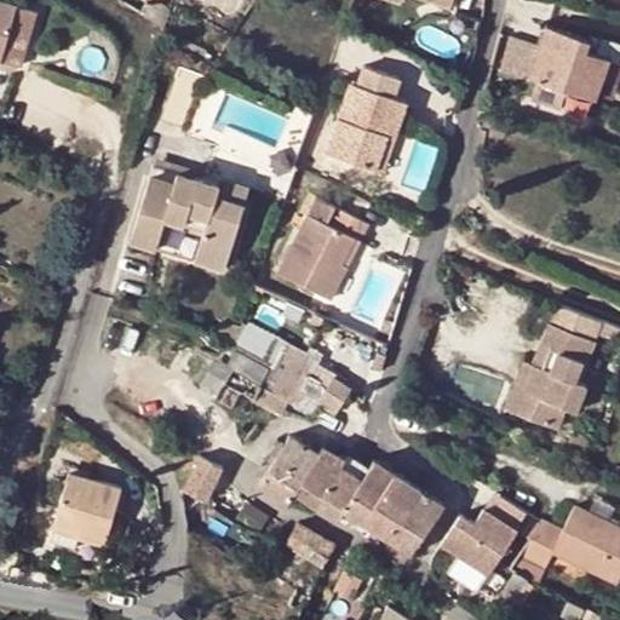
[(0,0),(0,58),(23,65),(39,9),(4,0),(0,0)]
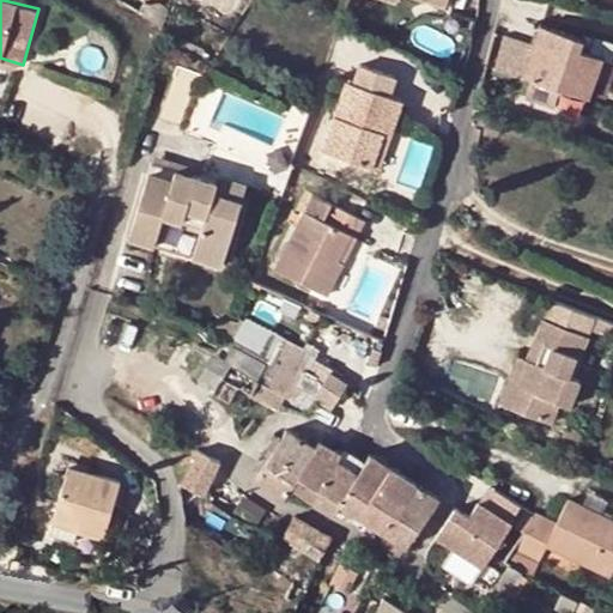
[(580,38),(541,26),(523,77),(530,79),(525,97),(554,107),(560,89),(583,97),(587,98),(600,58),(576,50),(580,38)]
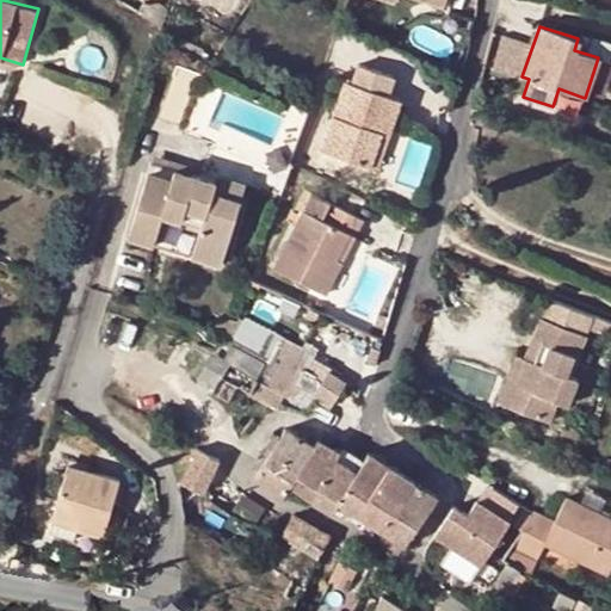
[(380,133),(387,135),(399,100),(387,97),(393,78),(358,66),(353,85),(345,82),(322,153),(368,168),(380,133)]
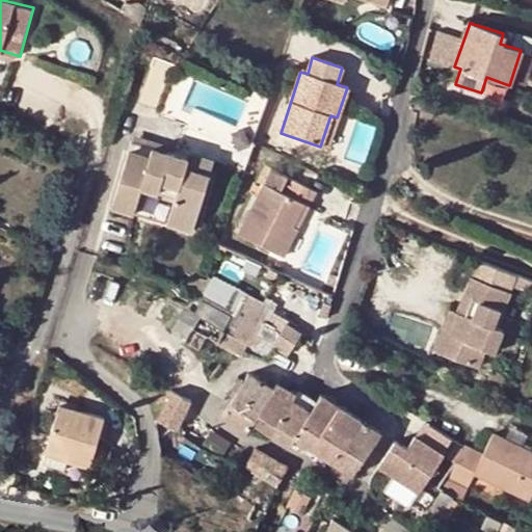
[(330,115),(320,147),(327,149),(337,117),(330,115)]
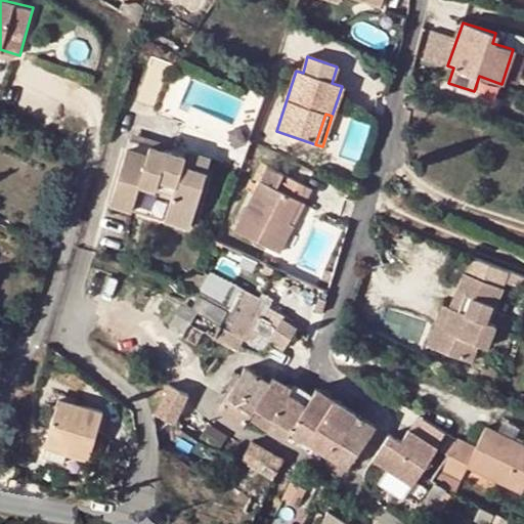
[(131,140),(128,149),(150,157),(154,147),(131,140)]
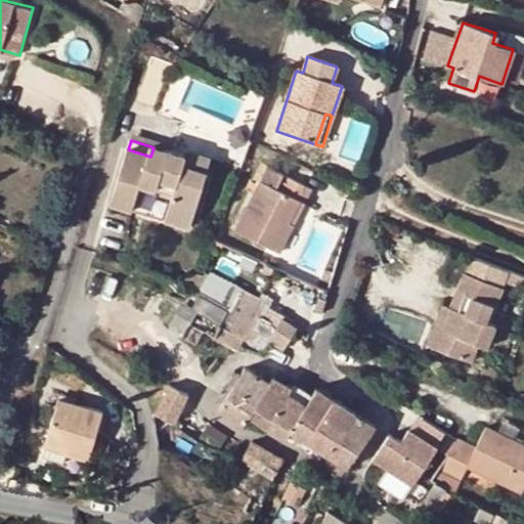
[(191,228),(208,173),(185,166),(187,159),(173,155),(154,147),(150,157),(128,149),(111,204),(136,212),(144,185),(174,194),(166,221),(191,228)]
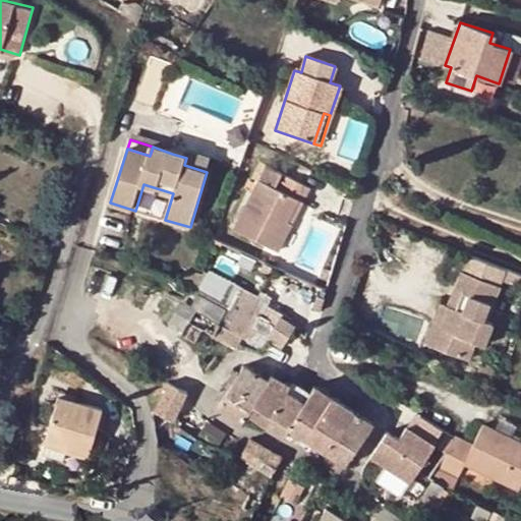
[(188,151),(186,158),(184,165),(207,172),(211,158),(188,151)]
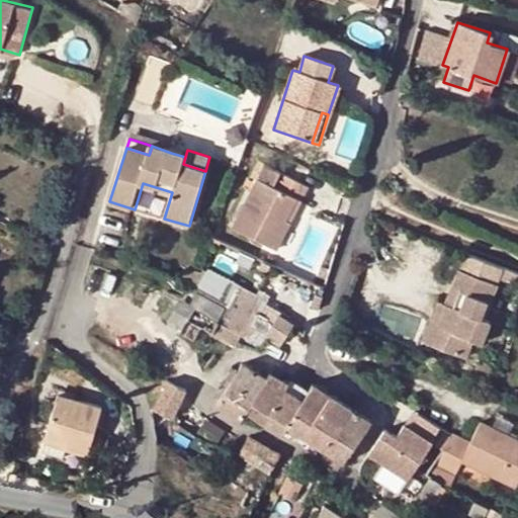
[(293,200),(299,203),(307,189),(278,176),(271,190),(256,183),(231,233),(275,255),(287,229),(282,227),(293,200)]
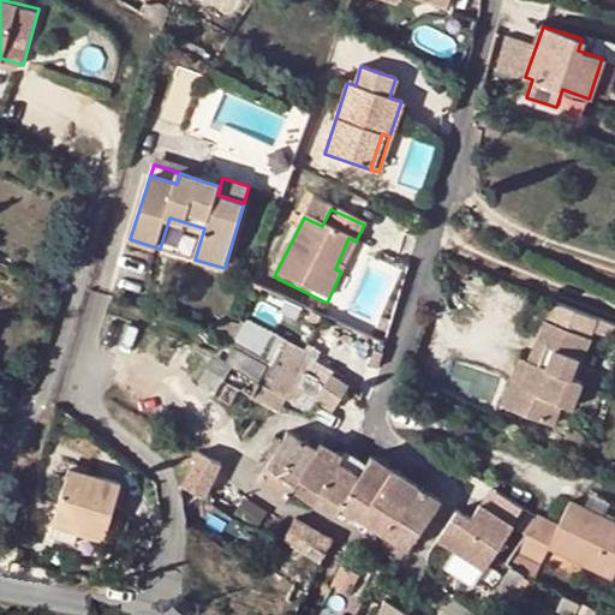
[(335,269),(341,272),(356,242),(348,238),(335,269)]
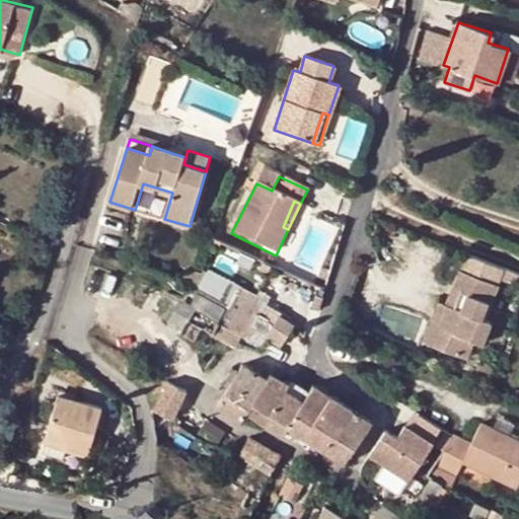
[(518,276),(493,266),(484,286),(501,293),(505,282),(518,287),(518,276)]
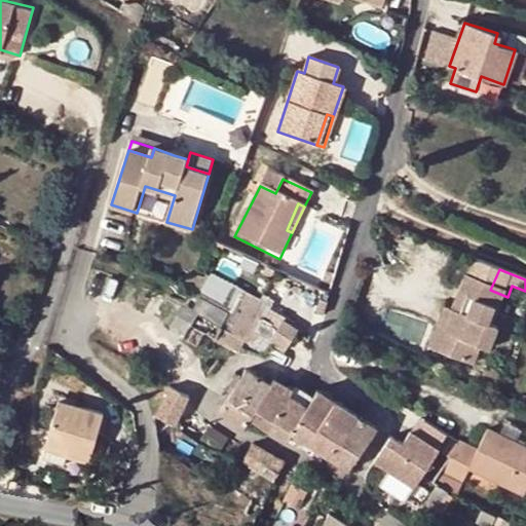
[(200,294),(205,279),(189,274),(184,288),(200,294)]
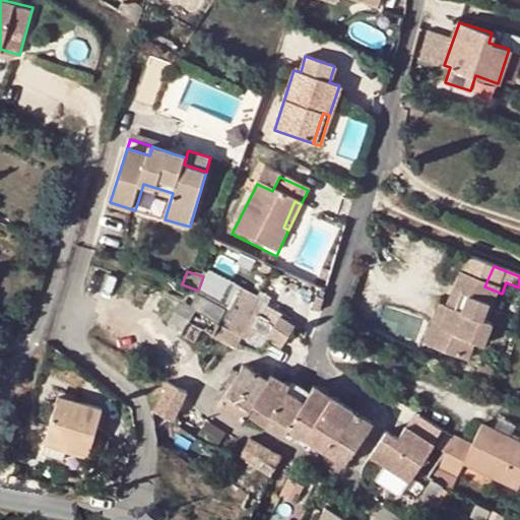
[(450,338),(443,355),(467,367),(473,350),(482,353),(493,331),(482,327),(489,311),(494,313),(502,294),(484,286),(466,278),(458,297),(464,300),(457,316),(451,313),(441,334),(450,338)]
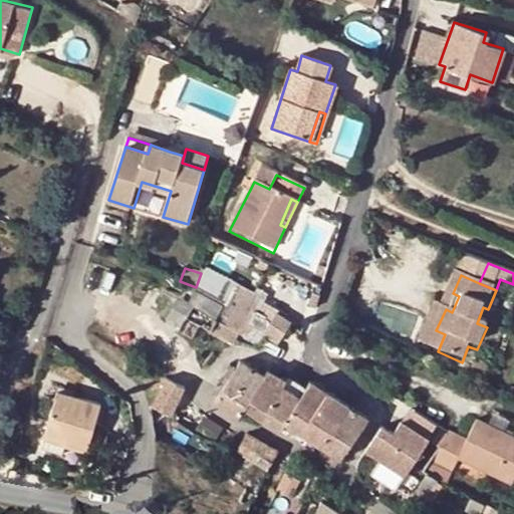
[(216,320),(209,332),(232,345),(253,304),(257,297),(226,276),(217,295),(229,299),(216,320)]
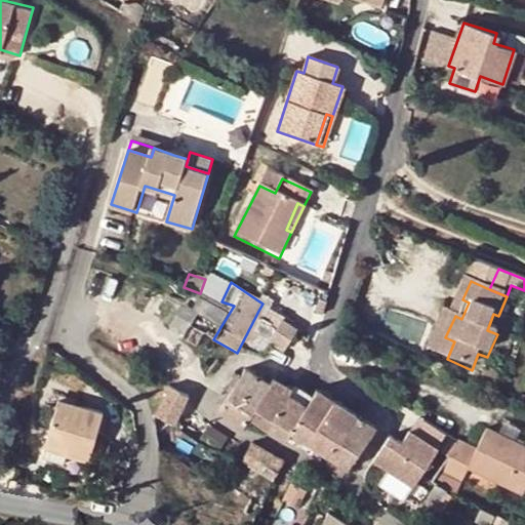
[(469,303),(462,299),(455,316),(461,319),(469,303)]
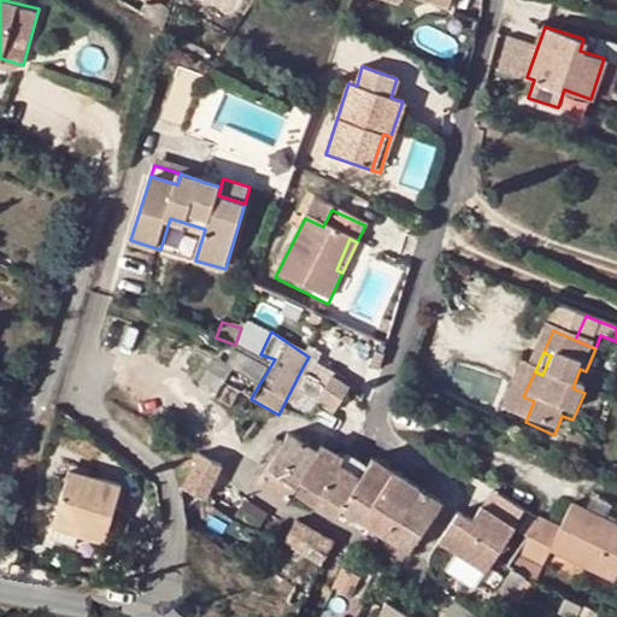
[(523,397),(535,371),(534,371),(524,366),(505,413),(526,422),(534,401),(523,397)]
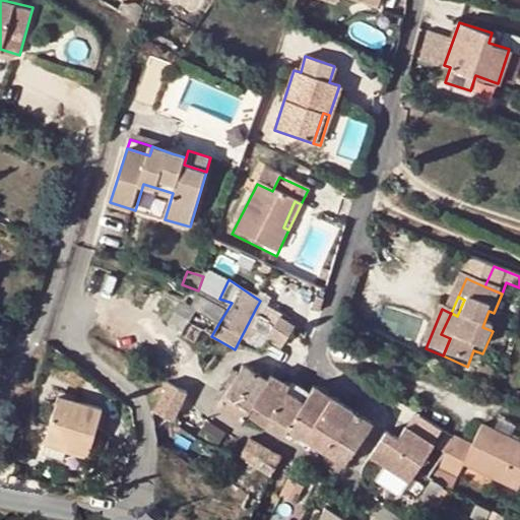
[(187,323),(211,336),(218,324),(195,310),(187,323)]
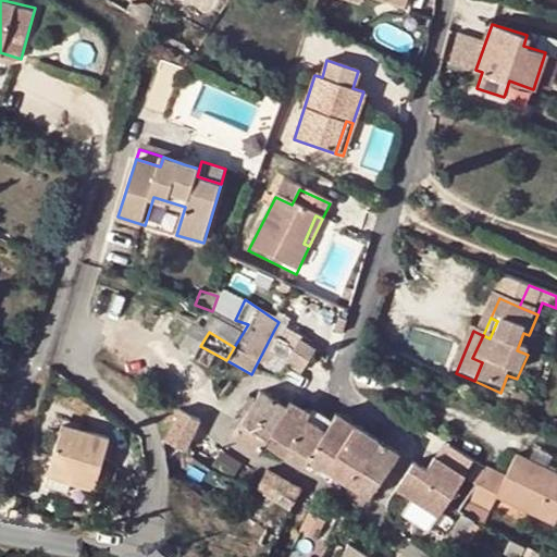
[(300,371),(314,350),(298,341),(285,361),(300,371)]
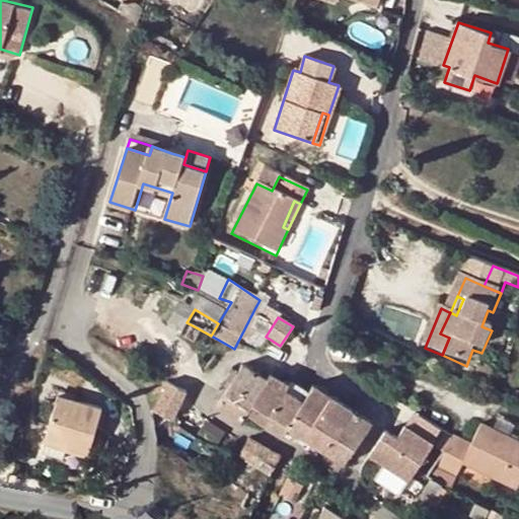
[(246,410),(265,379),(242,365),(217,406),(239,421),(246,410)]
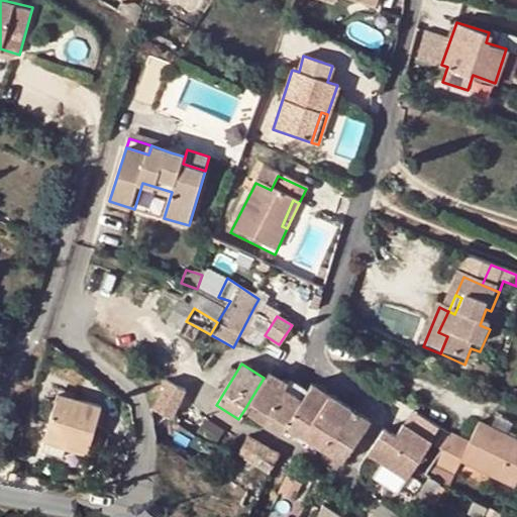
[(283,388),(286,383),(268,372),(264,378),(283,388)]
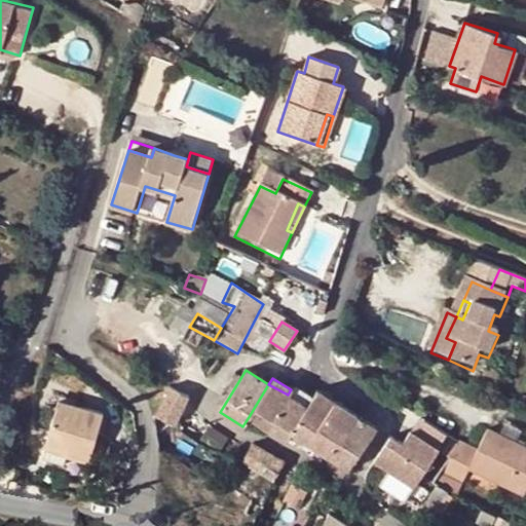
[(268,384),(250,415),(268,427),(288,395),(268,384)]
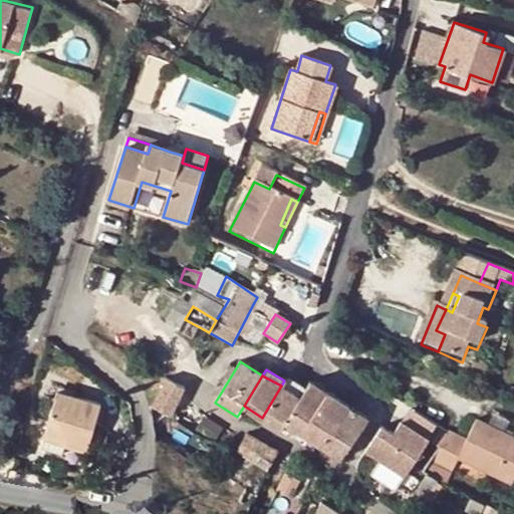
[(284,380),(281,386),(291,392),(296,382),(287,376),(284,380)]
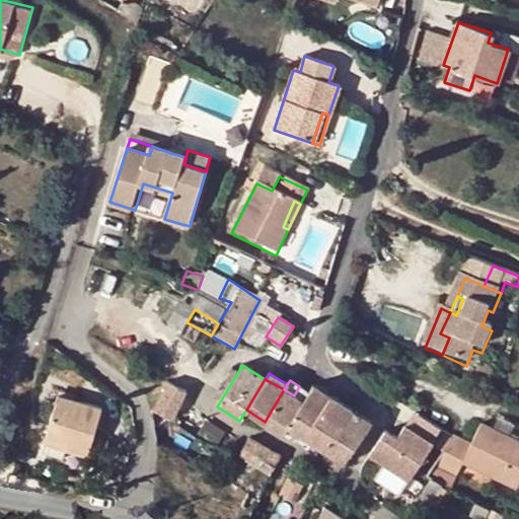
[(186,393),(166,382),(150,410),(169,421),(186,393)]
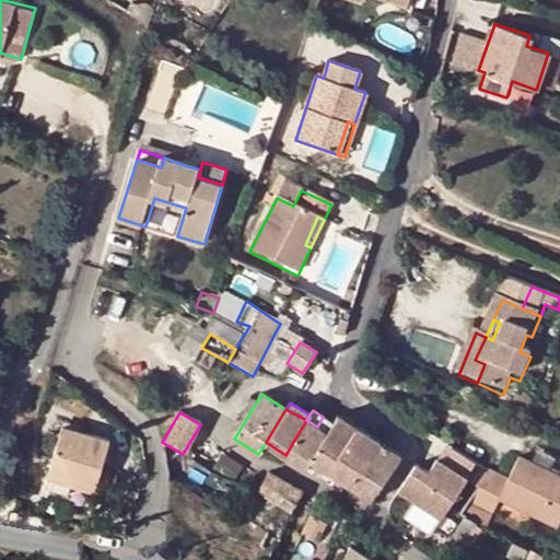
[(310,459),(334,422),(323,417),(317,427),(306,420),(286,455),(304,468),(310,459)]
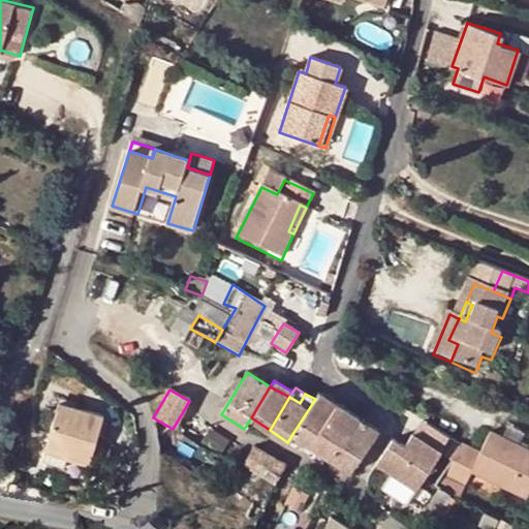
[(318,394),(315,399),(292,434),(310,445),(336,404),(318,394)]
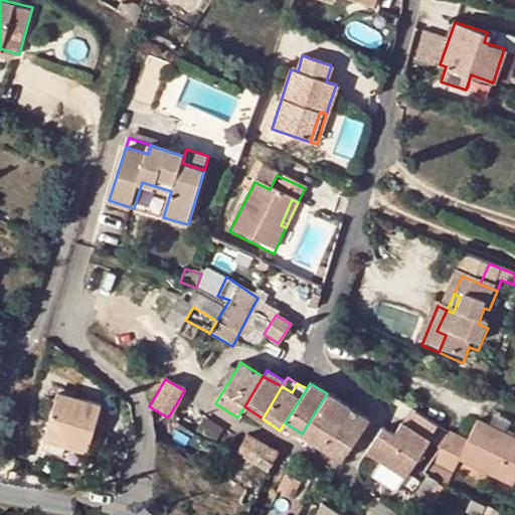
[(327,393),(302,434),(324,448),(349,406),(327,393)]
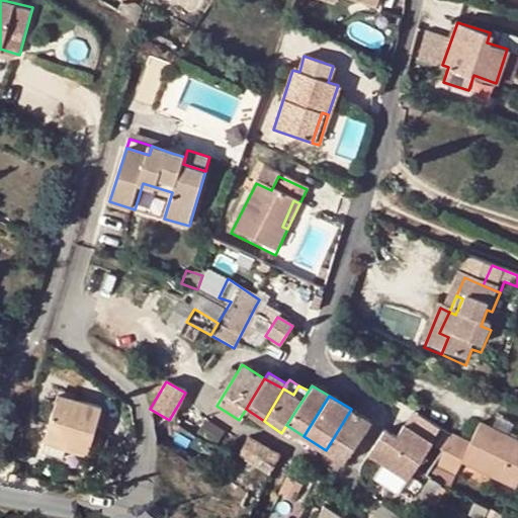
[(326,450),(342,460),(356,444),(369,421),(351,409),(326,450)]
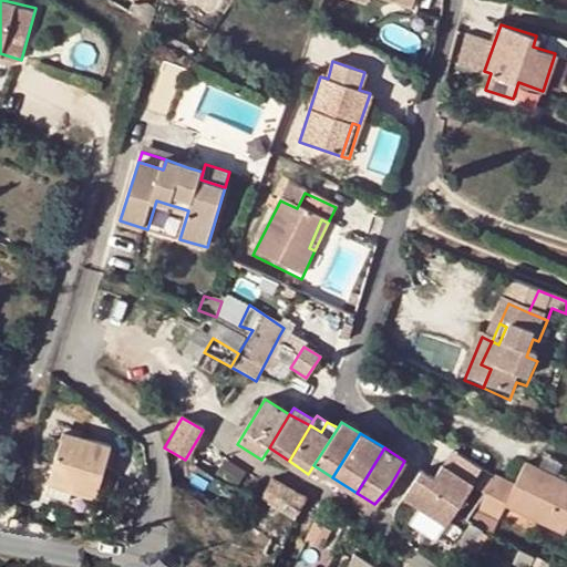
[(111,459),(60,449),(50,496),(75,502),(74,508),(99,513),(111,459)]
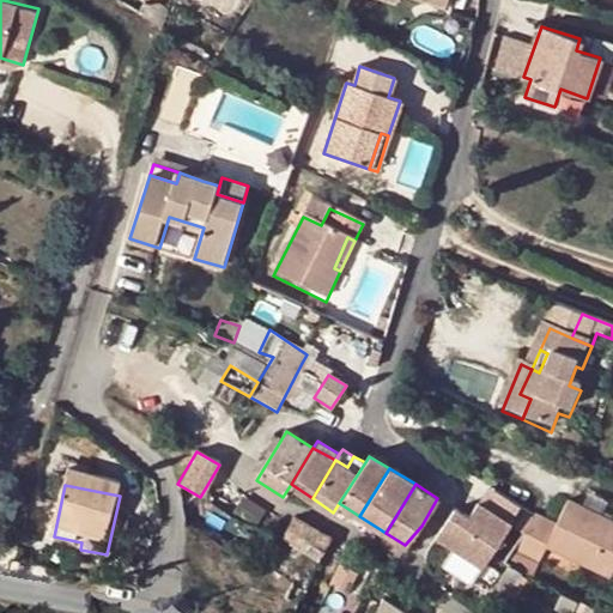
[(520,534),(511,550),(541,565),(548,550),(610,581),(612,574),(612,525),(583,509),(568,502),(554,525),(534,514),(522,529),(520,534)]
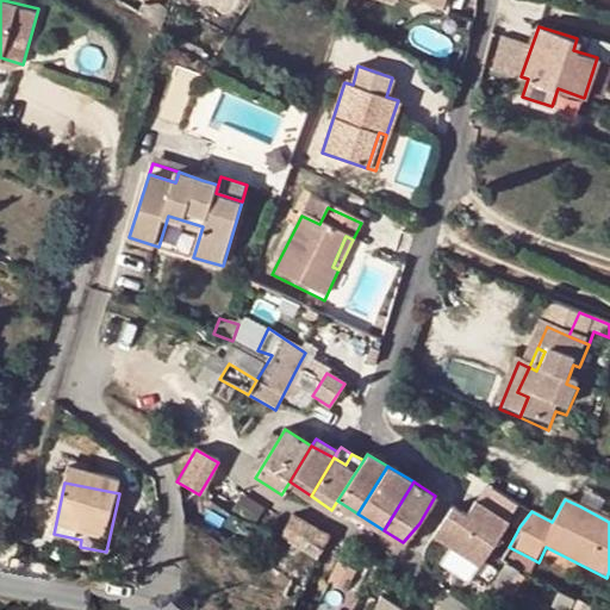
[(452,505),(433,534),(449,545),(480,564),(508,520),(478,500),(468,515),(452,505)]
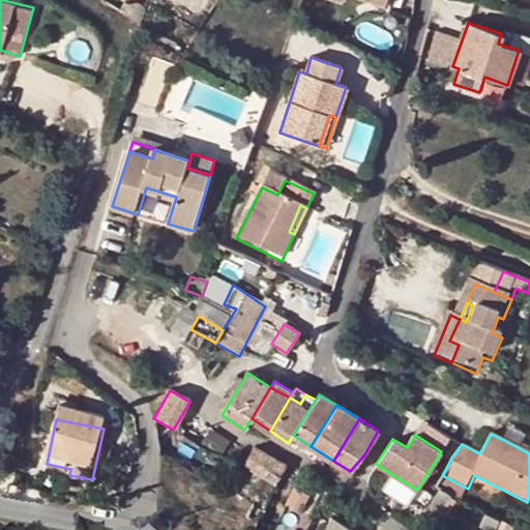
[(284,467),(276,463),(253,448),(241,468),(273,486),(284,467)]
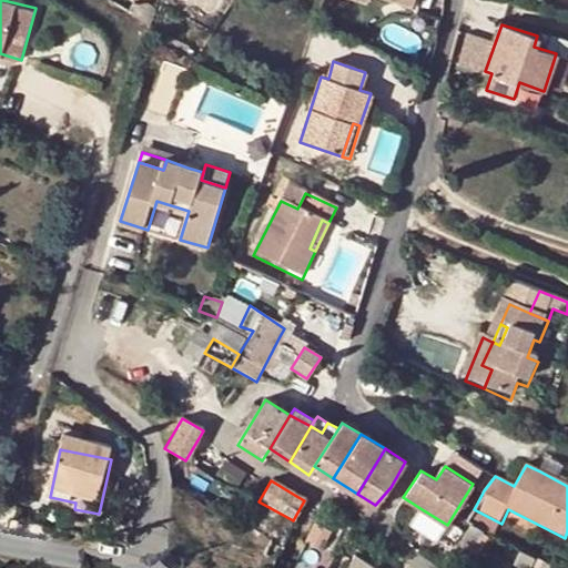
[(75,503),(50,497),(48,504),(74,509),(75,503)]
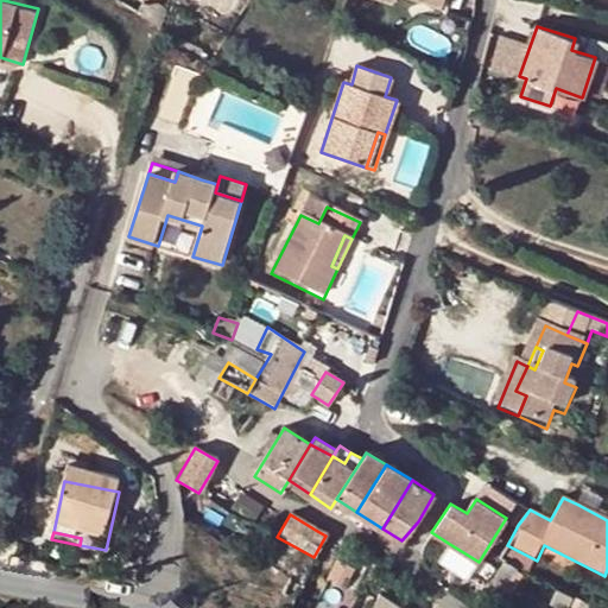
[(479,562),(448,543),(439,557),(469,576),(479,562)]
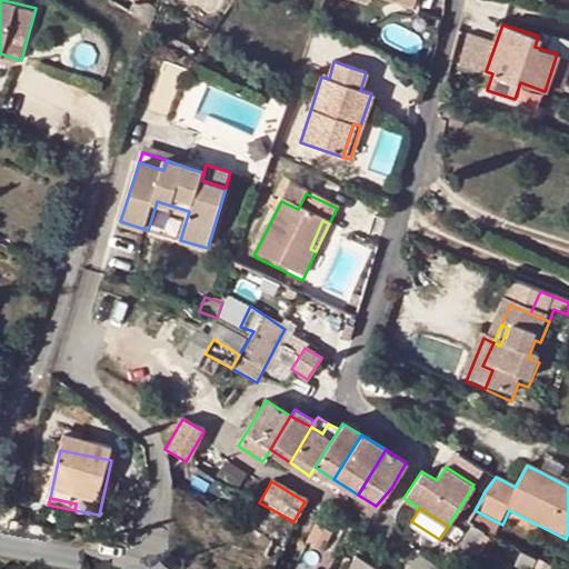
[(316,525),(306,543),(317,550),(321,552),(332,532),(316,525)]
